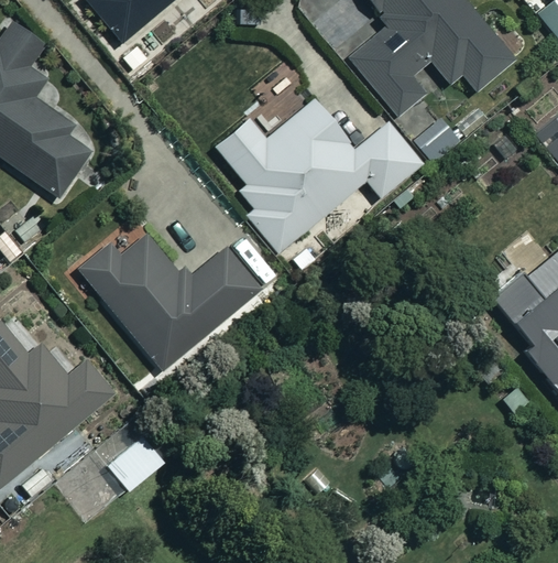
[(83,0),(122,45),(174,0),(83,0)]
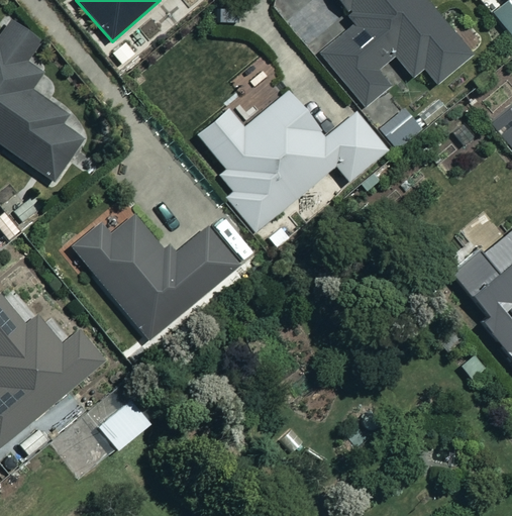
[(338,0),(357,23),(320,54),(367,111),(393,90),(377,70),(395,56),(413,78),(424,69),(437,85),(472,57),(426,0),(338,0)]
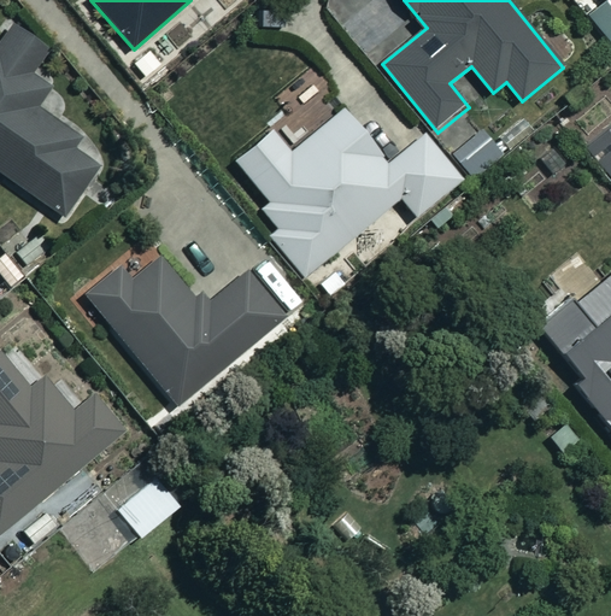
[(0,48),(0,170),(64,217),(101,168),(76,150),(83,140),(37,106),(53,86),(35,71),(48,53),(15,29),(0,48)]
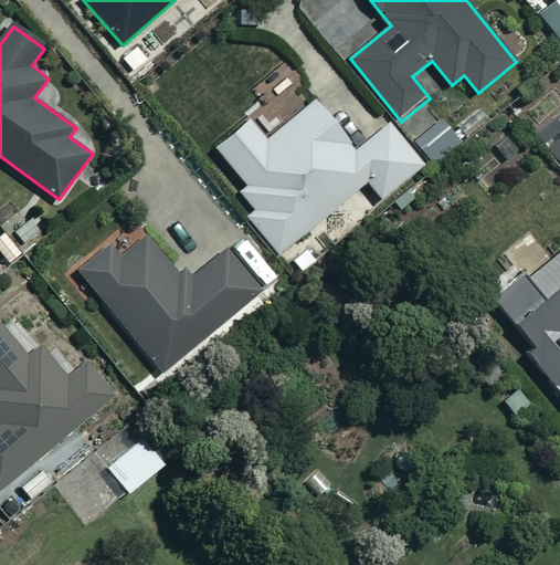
[(249,186),(241,191),(255,209),(249,215),(281,252),(368,180),(383,199),(426,164),(393,124),(358,153),(316,101),(271,138),(264,131),(228,160),(249,186)]
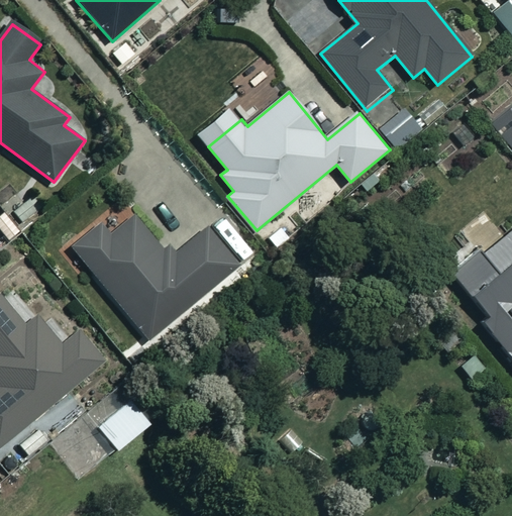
[(511,104),(491,122),(511,146),(511,104)]
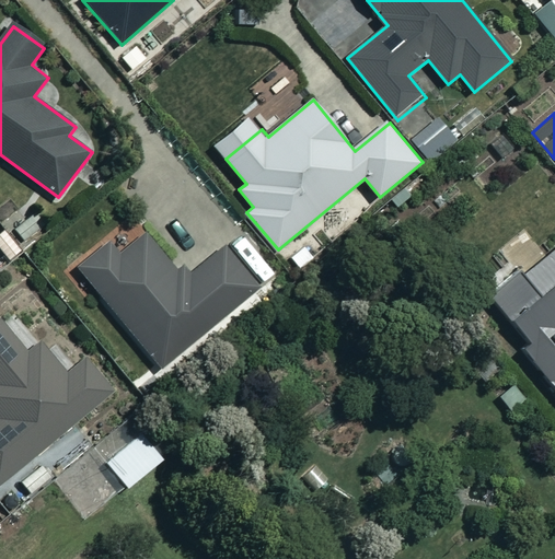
[(178,271),(147,232),(122,253),(113,242),(80,269),(162,369),(263,286),(229,244),(195,271),(178,271)]
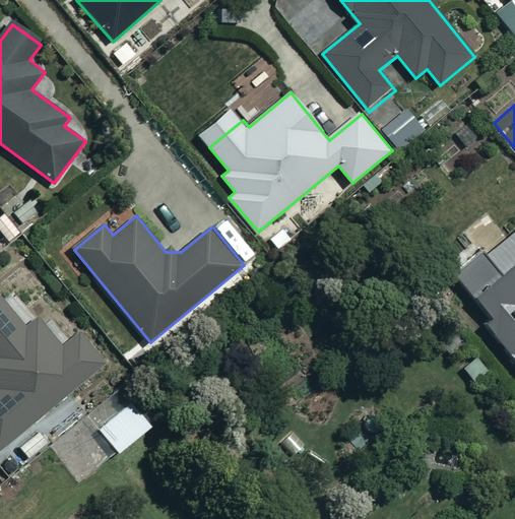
[(514,225),(486,251),(483,247),(455,270),(491,313),(486,317),(514,352),(514,225)]
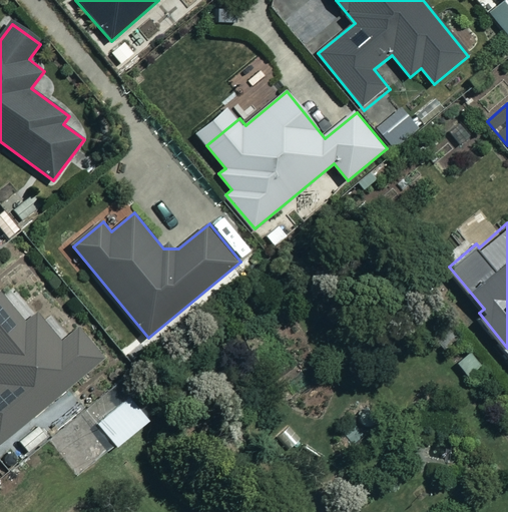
[(26,323),(0,293),(0,446),(103,358),(78,329),(61,344),(36,315),(26,323)]
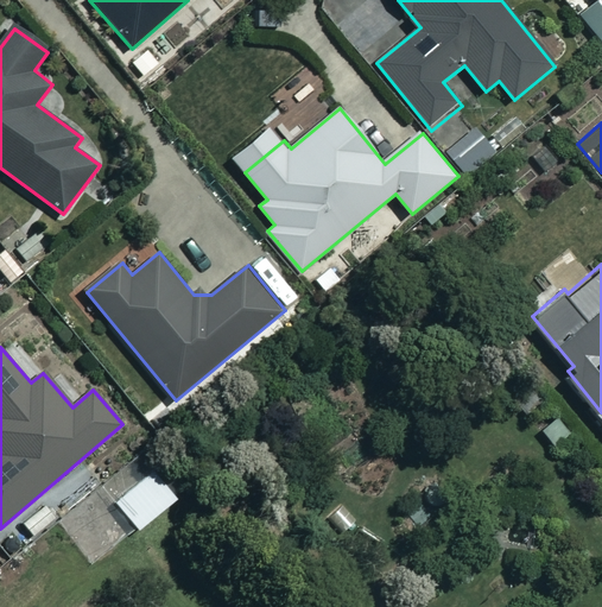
[(175,500),(154,473),(116,501),(138,529),(175,500)]
